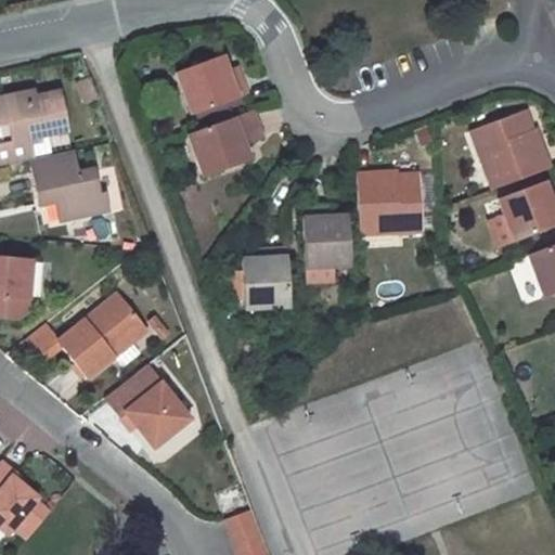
[(223,55),(196,65),(177,73),(192,116),(215,106),(247,94),(241,78),(233,80),(223,55)]
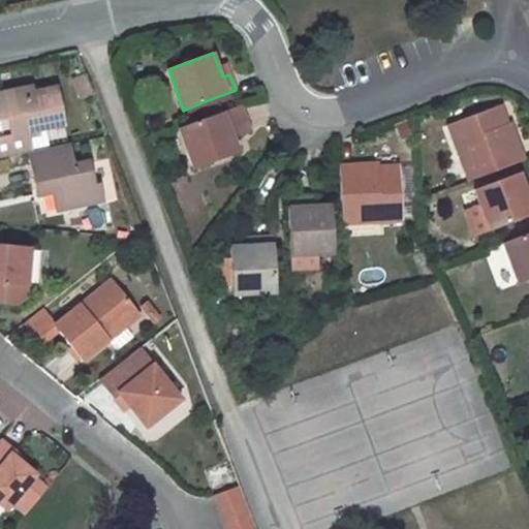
[(92,94),(85,75),(71,81),(78,98),(92,94)]
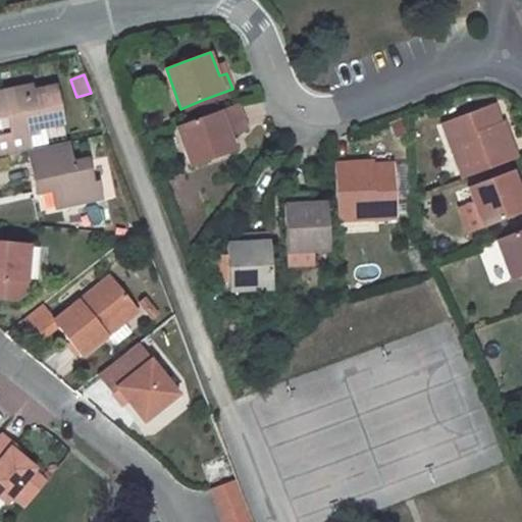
[(35,90),(0,97),(0,123),(5,122),(8,138),(0,139),(0,159),(27,154),(33,153),(29,134),(63,126),(56,91),(36,95),(35,90)]
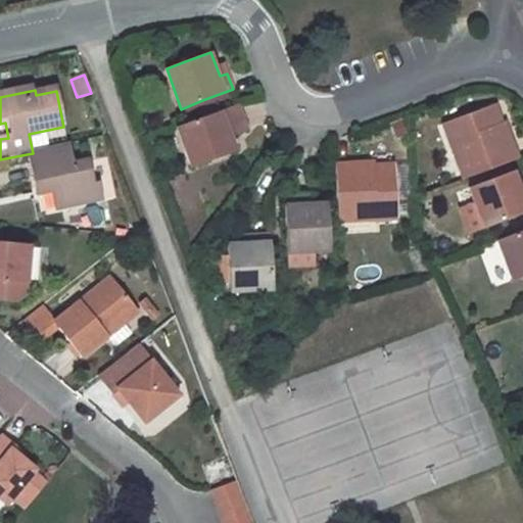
[(444,125),(464,180),(519,159),(508,130),(505,130),(495,105),(444,125)]
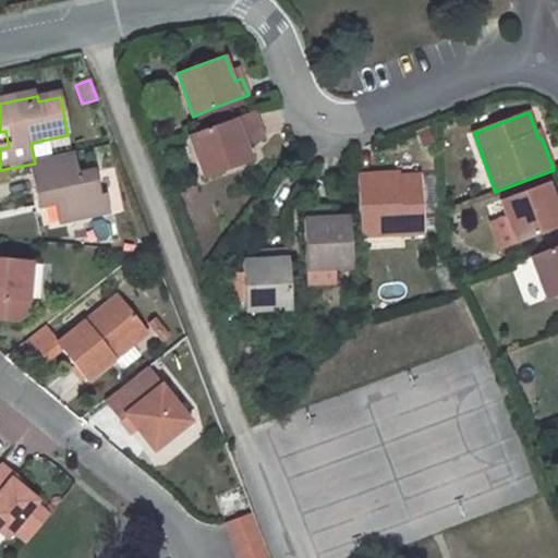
[(252,134),(244,116),(222,123),(189,136),(206,179),(241,166),(253,161),(244,136),(252,134)]
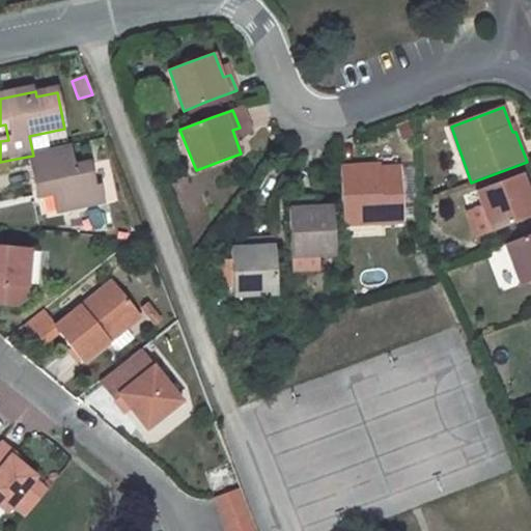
[(27,157),(36,196),(54,192),(58,210),(107,199),(103,182),(96,183),(93,164),(77,168),(73,146),(33,156),(27,157)]
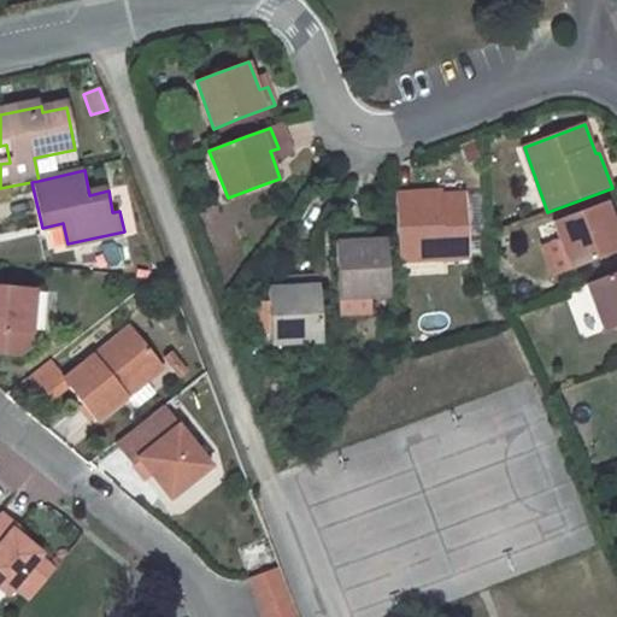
[(433,192),(395,194),(398,236),(399,262),(469,259),(465,194),(435,195),(433,192)]
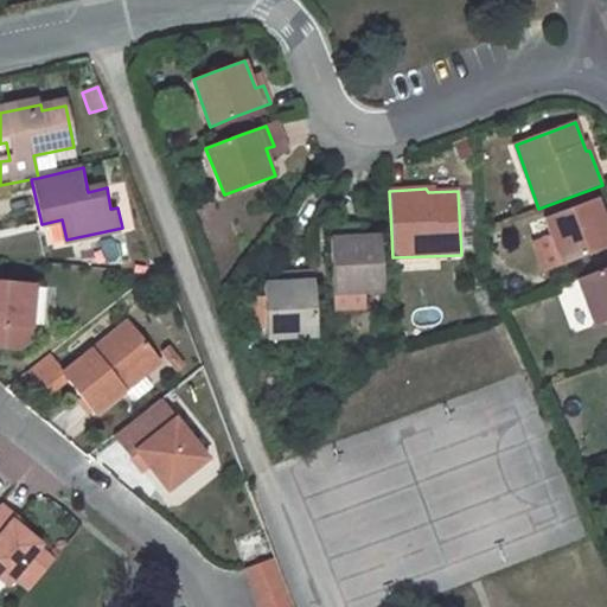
[(562,264),(606,247),(606,227),(595,200),(545,218),(551,236),(534,243),(545,272),(562,264)]
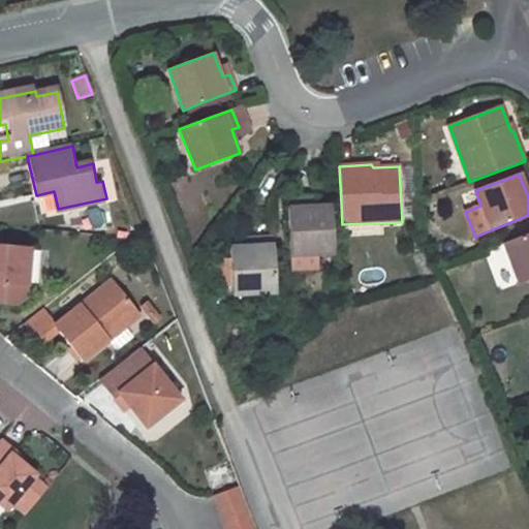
[(304,199),(293,200),(288,200),(290,255),(317,254),(333,253),(331,206),(305,208),(304,199)]
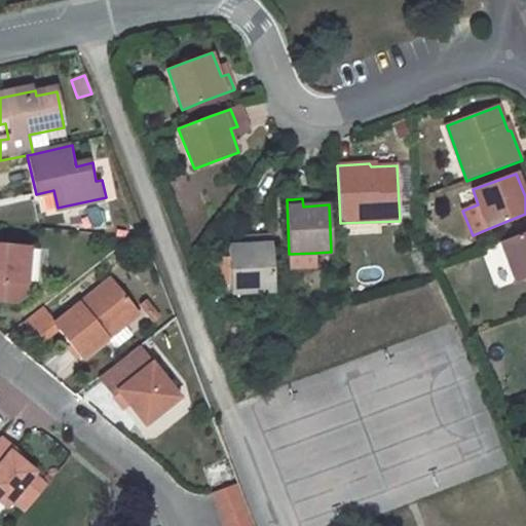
[(522,278),(525,276),(525,232),(500,241),(515,280),(522,278)]
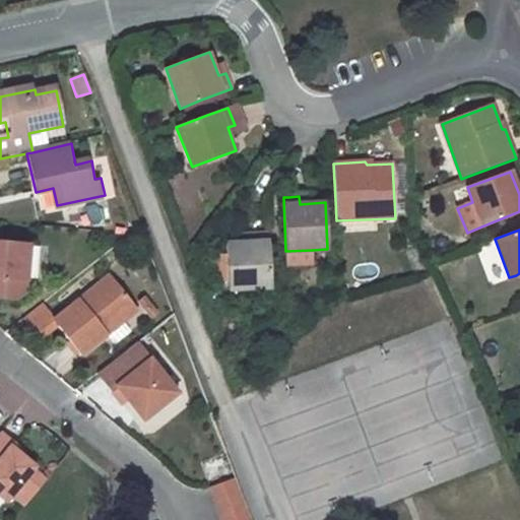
[(252,241),(226,243),(230,289),(271,288),(270,261),(268,234),(252,234),(252,241)]
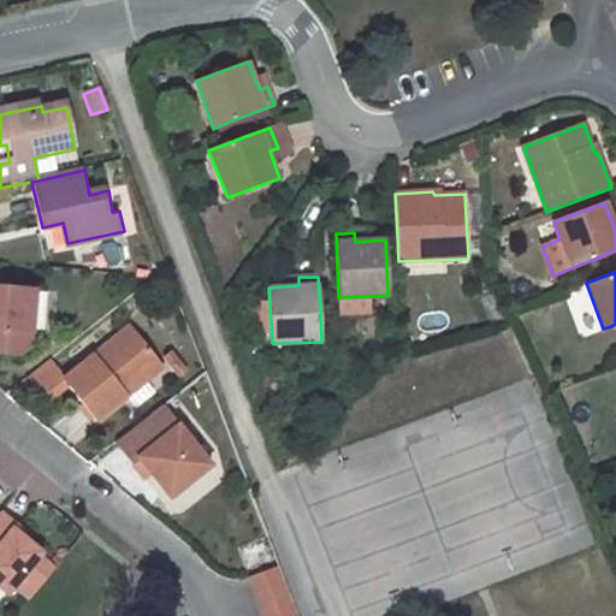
[(0,357),(18,360),(21,359),(23,335),(33,336),(37,294),(0,289),(0,357)]
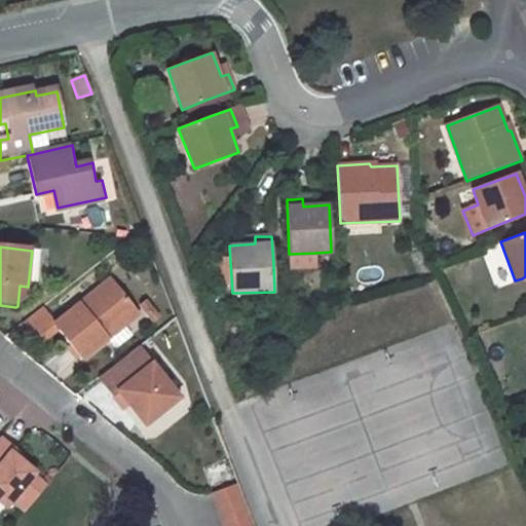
[(315,253),(289,254),(289,268),(316,267),(315,253)]
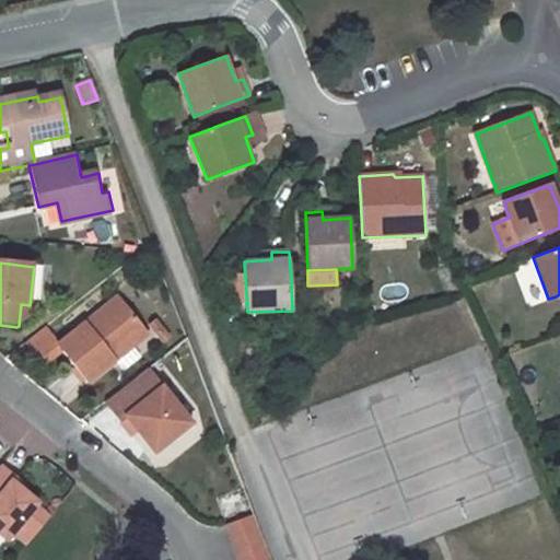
[(117,299),(58,347),(86,382),(115,359),(109,352),(140,328),(117,299)]
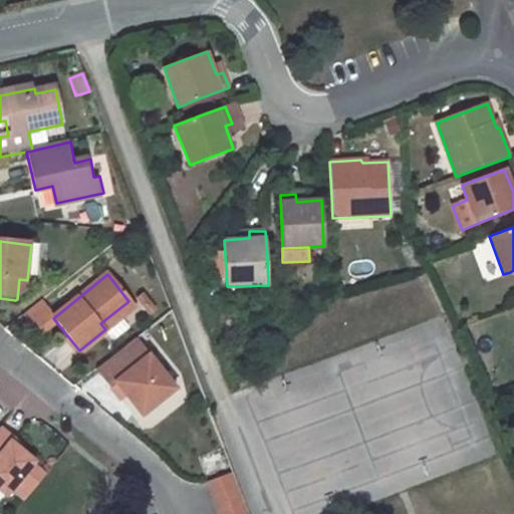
[(19,279),(17,299),(26,292),(27,280),(19,279)]
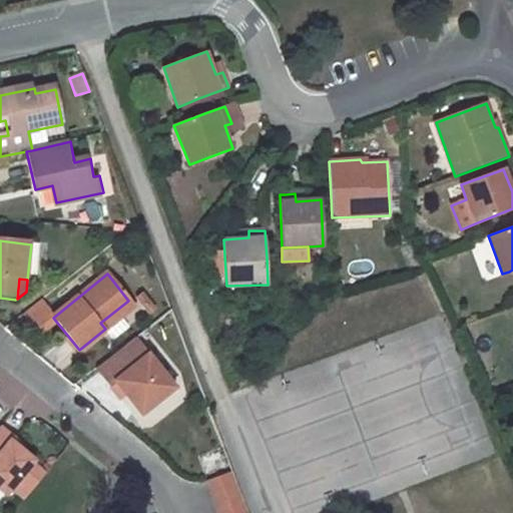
[(105,329),(133,307),(128,301),(100,323),(105,329)]
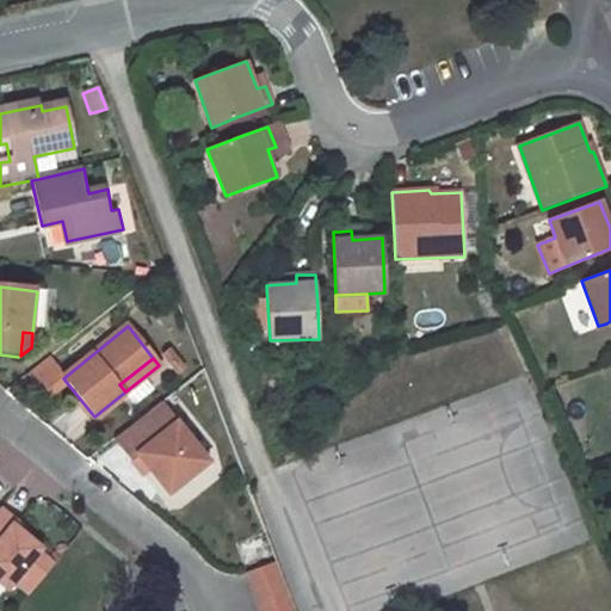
[(23,378),(39,399),(63,378),(48,360),(23,378)]
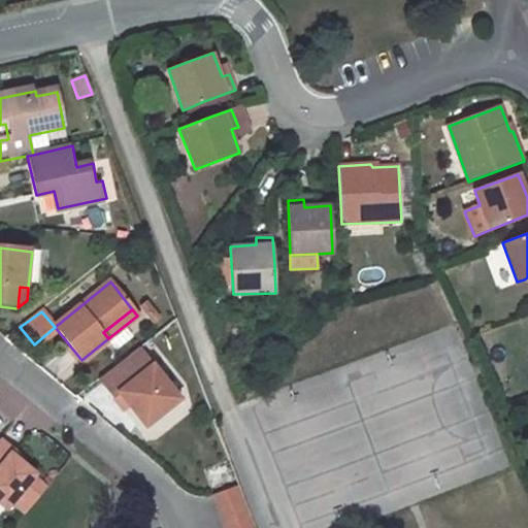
[(117,394),(143,426),(178,398),(139,348),(99,380),(112,397),(117,394)]
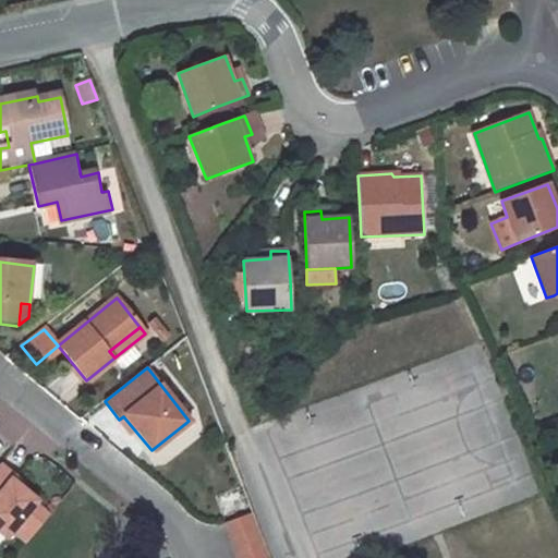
[(0,528),(4,532),(17,517),(35,531),(48,513),(31,500),(33,498),(8,477),(11,473),(0,463),(0,528)]
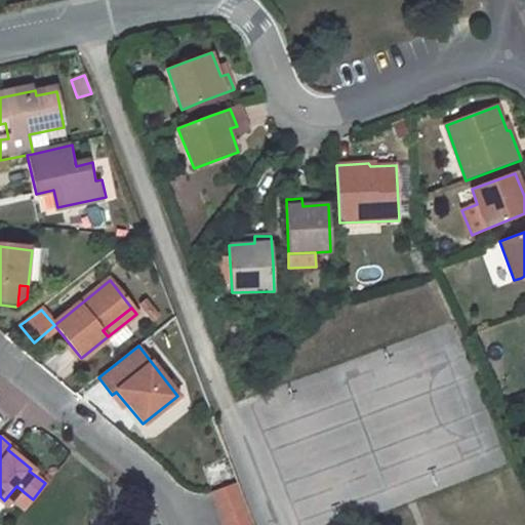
[(255,524),(240,482),(214,491),(227,524),(255,524)]
